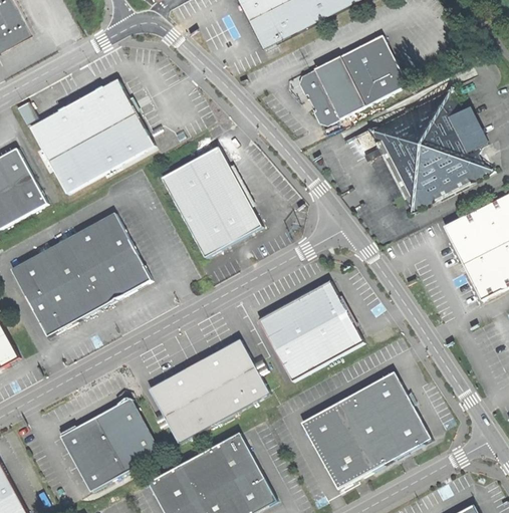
[(0,45),(25,31),(7,0),(0,0),(0,45)]
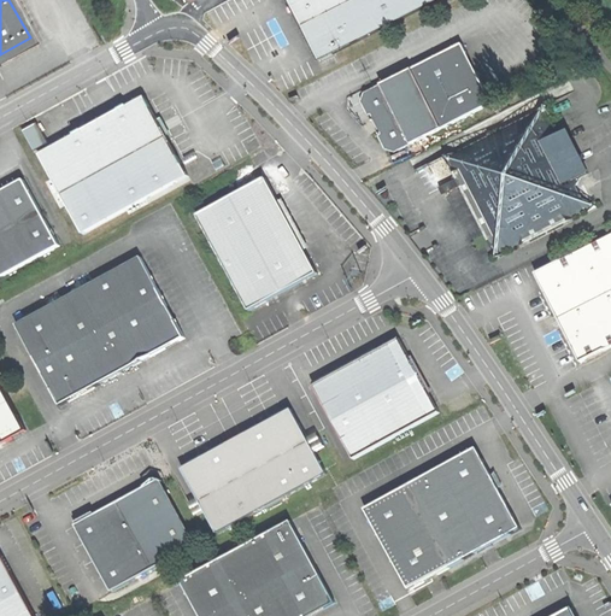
[(315,57),(430,0),(287,0),(297,19),(315,57)]
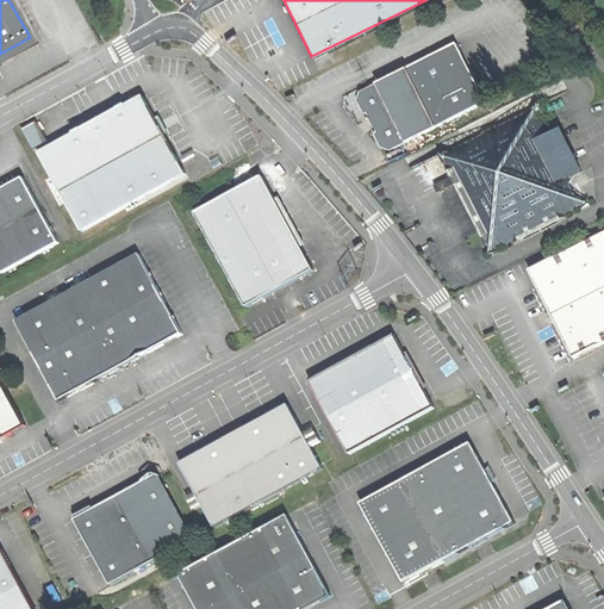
[(387,150),(480,101),(450,42),(357,89),(353,103),(362,122),(375,145),(387,150)]
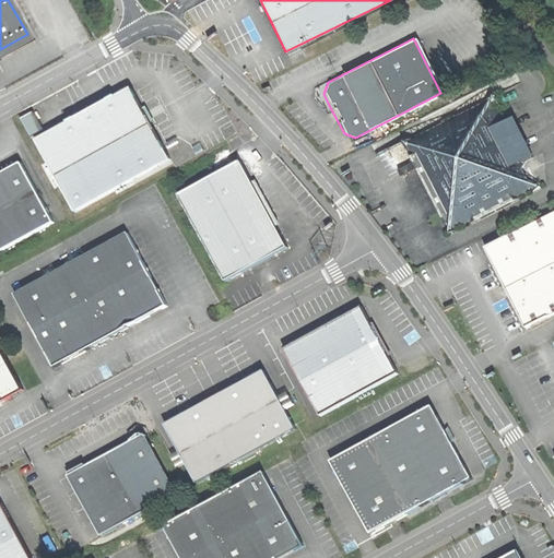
[(70,205),(165,153),(144,114),(126,81),(31,133),(70,205)]
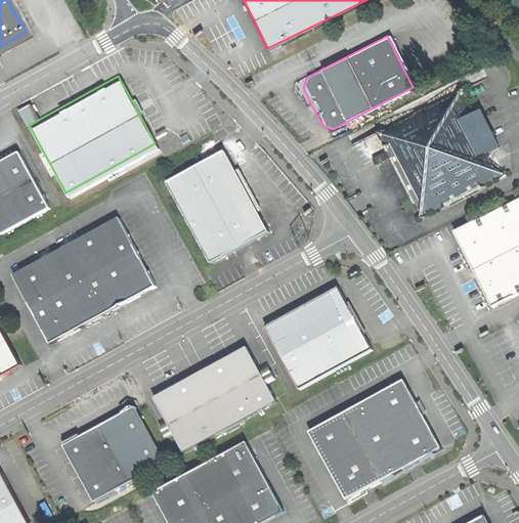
[(415,219),(501,174),(457,89),(371,133),(391,173),(415,219)]
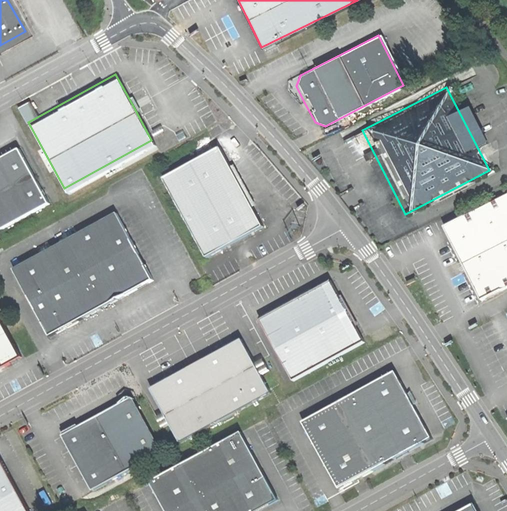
[(0,222),(44,198),(13,142),(0,149),(0,222)]
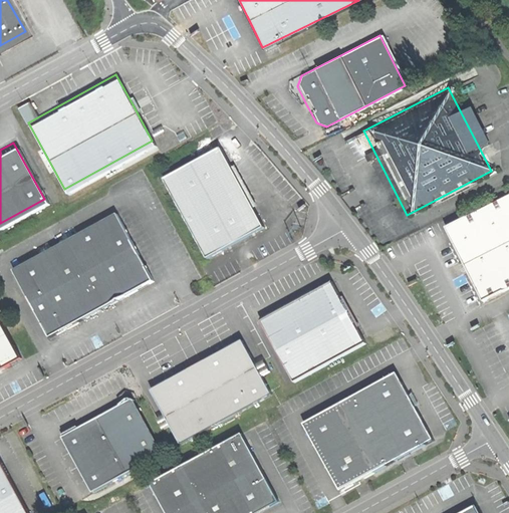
[(203,254),(260,223),(238,184),(216,144),(159,175),(203,254)]
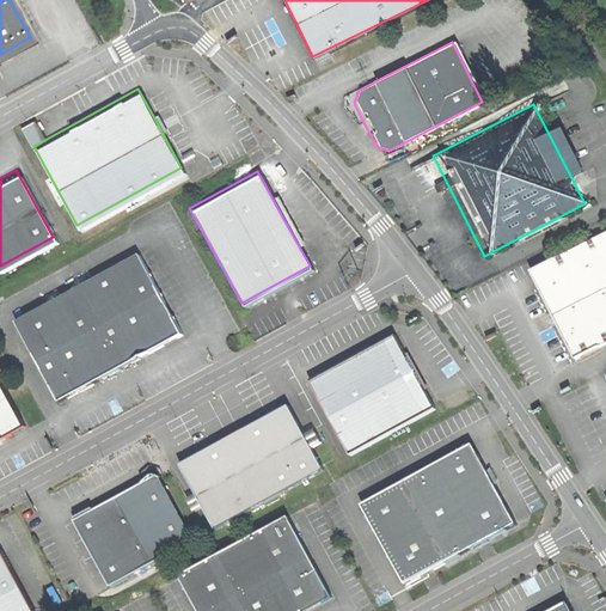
[(570,358),(605,338),(605,230),(526,272),(546,310),(570,358)]
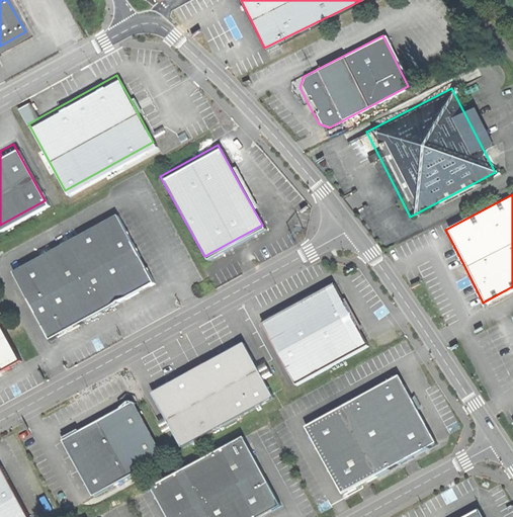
[(7,269),(45,338),(101,307),(150,280),(112,211),(7,269)]
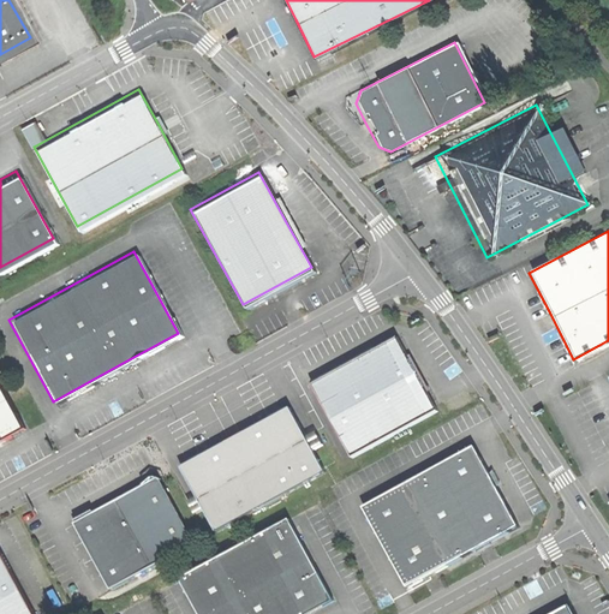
[(350,455),(435,410),(395,335),(348,361),(310,382),(350,455)]
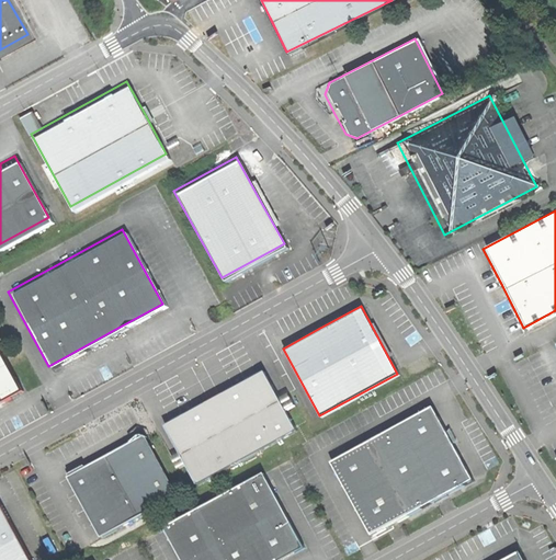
[(0,399),(19,390),(0,356),(0,399)]
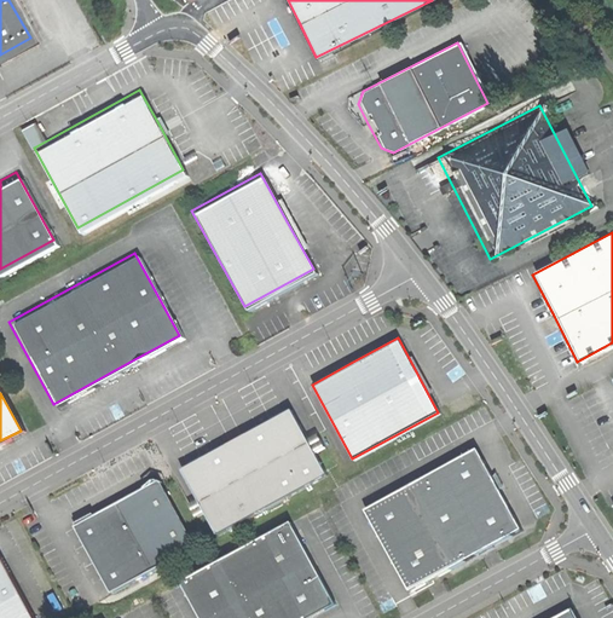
[(325,473),(289,408),(232,440),(179,469),(214,533),(325,473)]
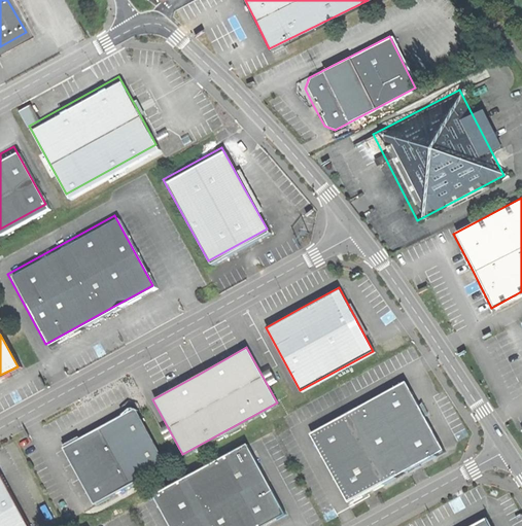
[(392,479),(442,451),(404,383),(308,435),(346,504),(392,479)]
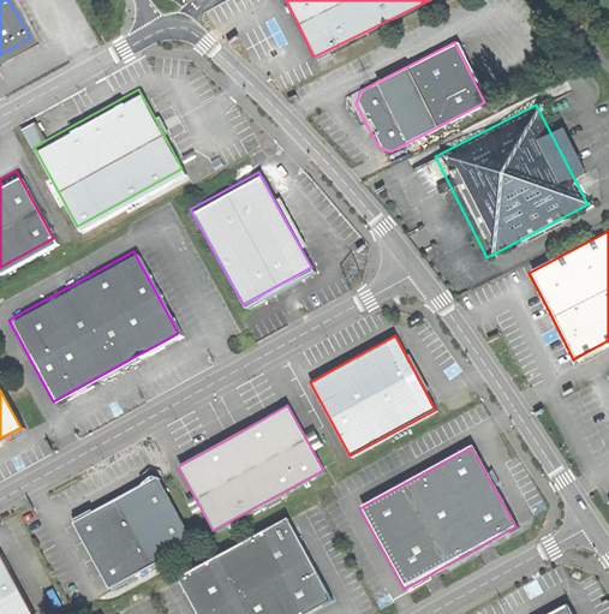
[(189,542),(153,476),(113,498),(71,520),(107,586),(189,542)]
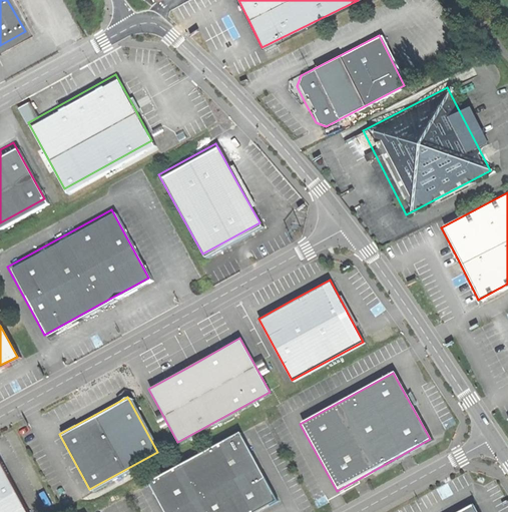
[(160,511),(252,511),(277,499),(238,430),(143,482),(160,511)]
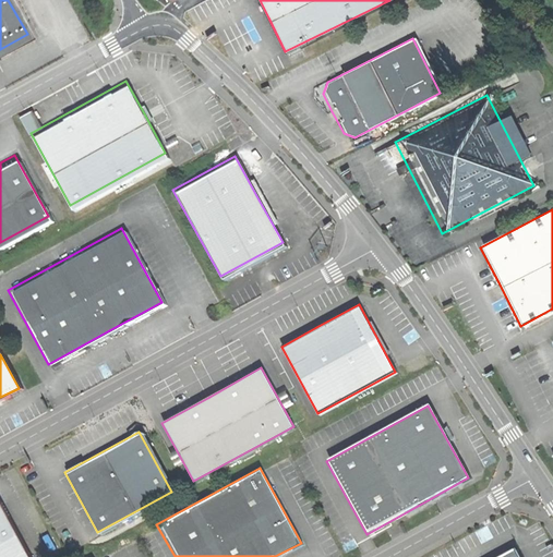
[(0,556),(29,556),(0,500),(0,556)]
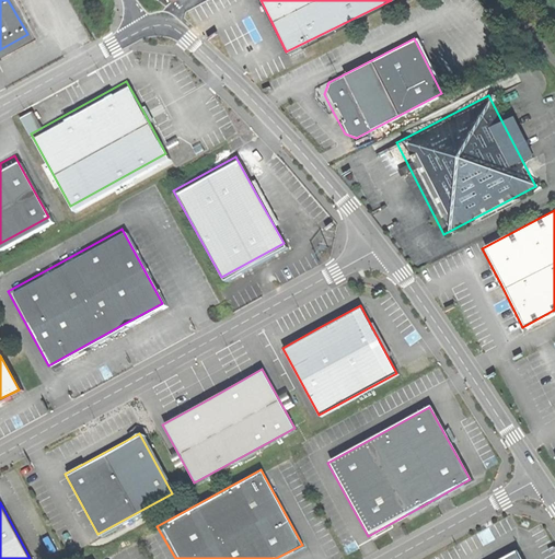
[(521,558),(516,549),(497,558),(521,558)]
